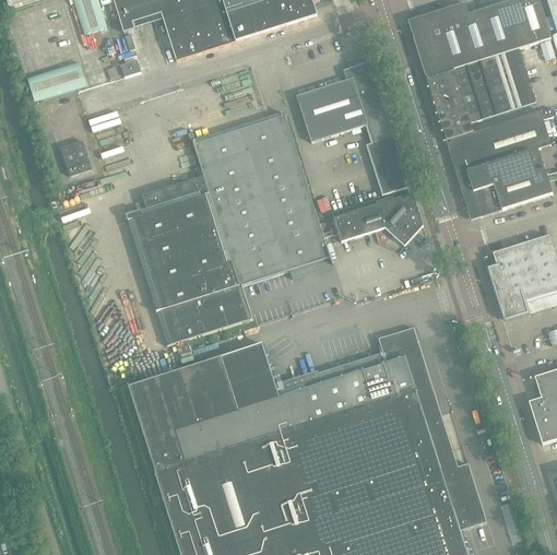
[(107,27),(97,0),(70,0),(82,35),(107,27)]
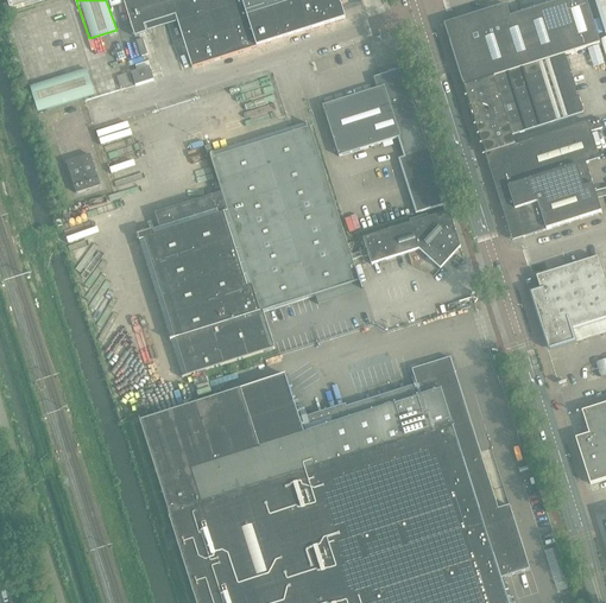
[(346,0),(121,0),(133,33),(145,30),(143,23),(174,12),(190,64),(343,16),(340,2),(346,0)]
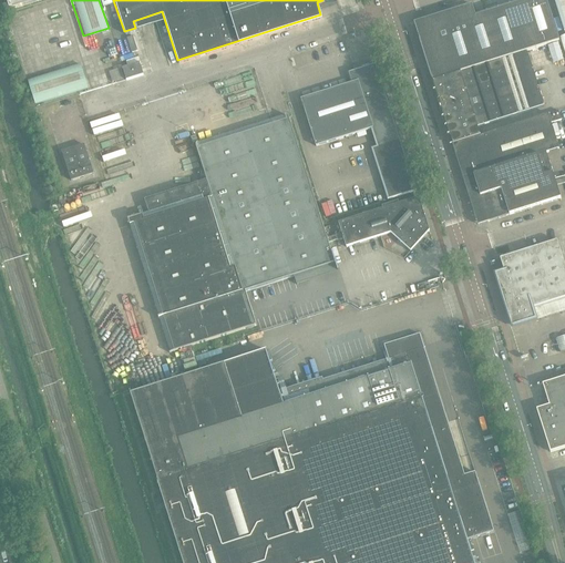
[(470,1),(412,20),(430,78),(525,48),(557,38),(544,0),(512,0),(473,12),(470,1)]
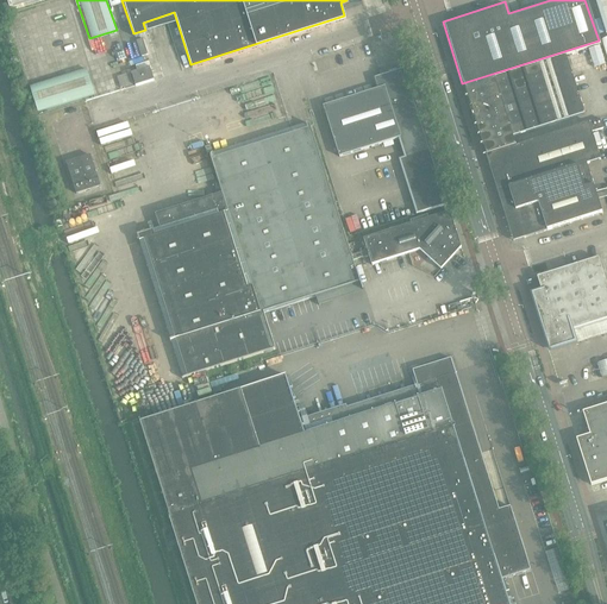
[(594,0),(605,31),(606,29),(606,0),(594,0)]
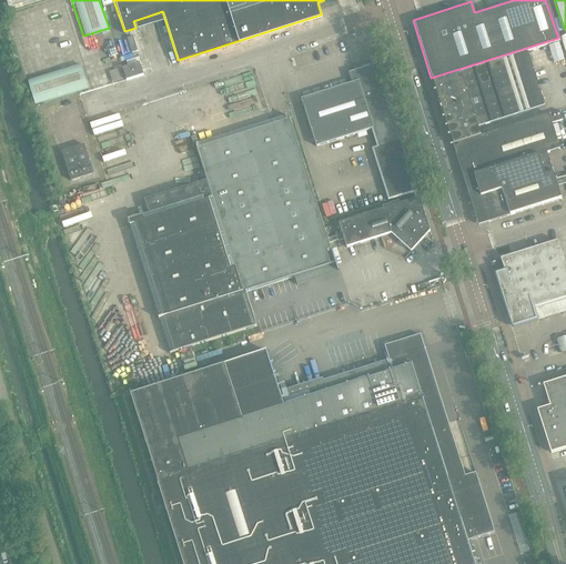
[(131,33),(125,34),(130,50),(135,48),(131,33)]
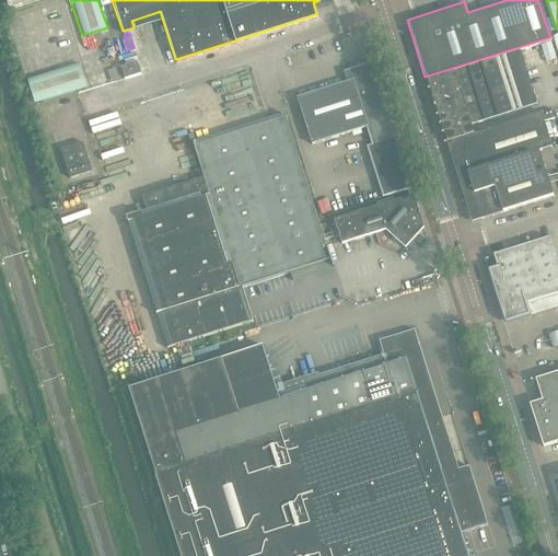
[(519,47),(425,77),(426,78),(426,77),(431,94),(431,95),(433,103),(442,130),(444,139),(473,130),(469,122),(535,101),(524,65),(519,48),(519,47)]
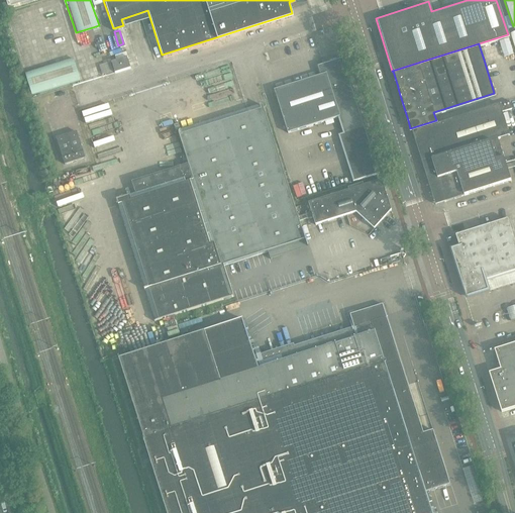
[(125,54),(109,59),(113,70),(129,65),(125,54)]
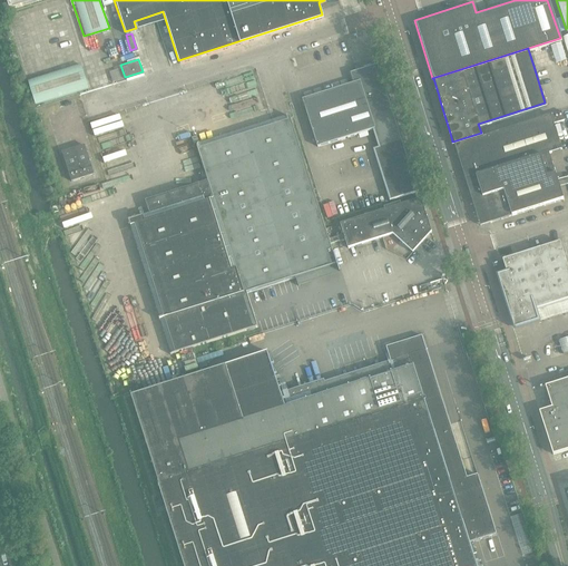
[(372,126),(379,145),(373,147),(389,196),(388,197),(417,188),(417,187),(414,188),(390,110),(392,109),(376,59),(346,69),(350,80),(301,96),(315,144),(372,126)]
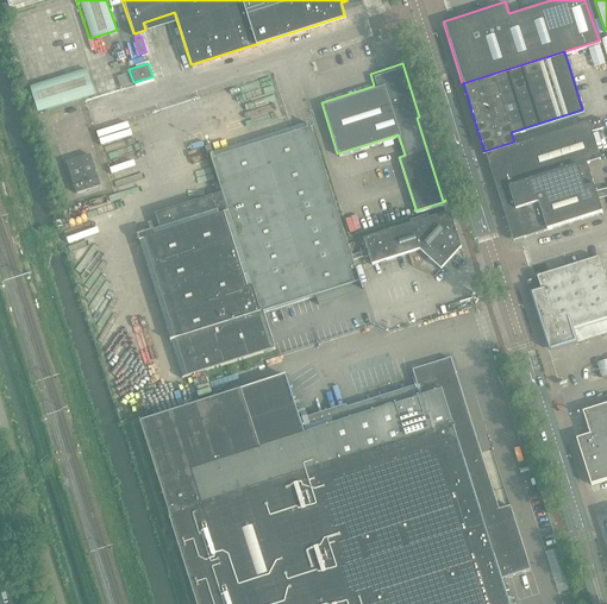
[(85,67),(27,85),(36,109),(93,92),(85,67)]
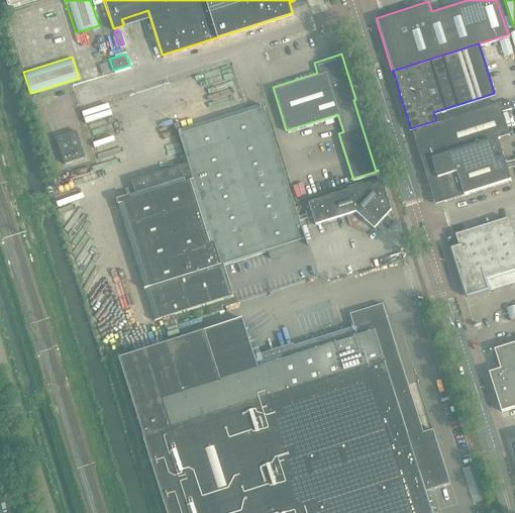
[(500,109),(510,106),(507,98),(436,120),(410,128),(433,202),(509,178),(496,136),(508,132),(500,109)]
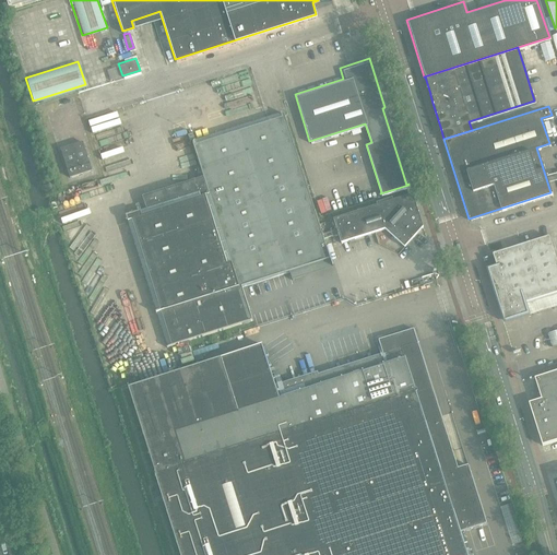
[(144,207),(125,213),(165,344),(250,318),(250,317),(240,284),(287,269),(288,269),(328,256),(326,248),(327,248),(326,245),(324,245),(322,236),(336,231),(340,240),(383,226),(400,241),(403,244),(422,224),(414,203),(411,191),(407,192),(404,193),(404,192),(391,197),(391,195),(375,200),(376,202),(338,214),(332,216),(335,227),(321,232),(283,113),(283,111),(282,111),(282,110),(281,110),(280,110),(279,110),(193,138),(192,138),(192,139),(191,139),(191,140),(191,141),(191,142),(202,175),(203,178),(142,198),(144,207)]
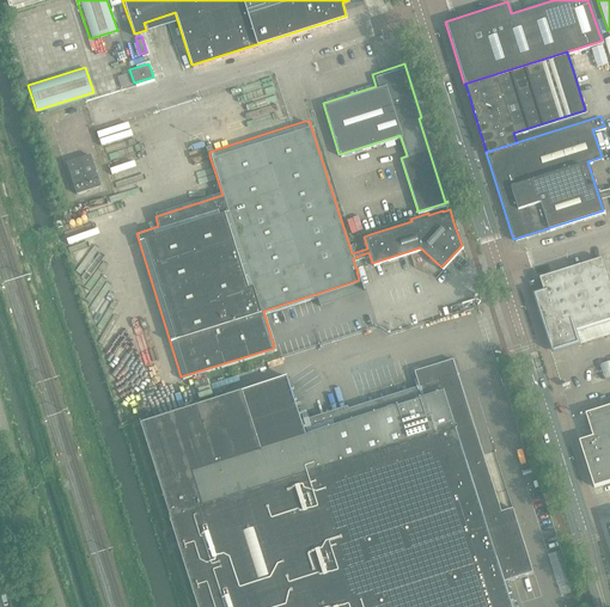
[(89,152),(65,160),(75,191),(99,184),(89,152)]
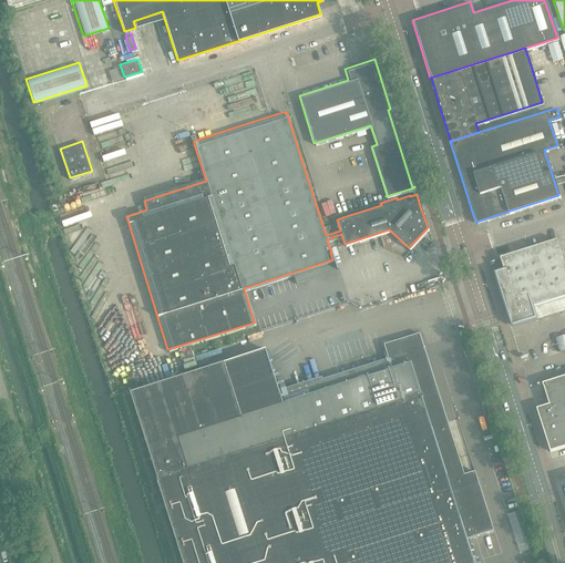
[(564,268),(555,237),(488,258),(509,323),(511,324),(535,316),(532,304),(564,293),(564,268)]
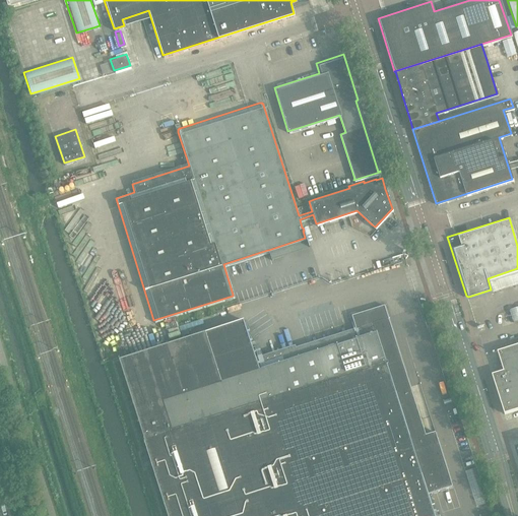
[(74,259),(84,289),(95,285),(85,255),(74,259)]
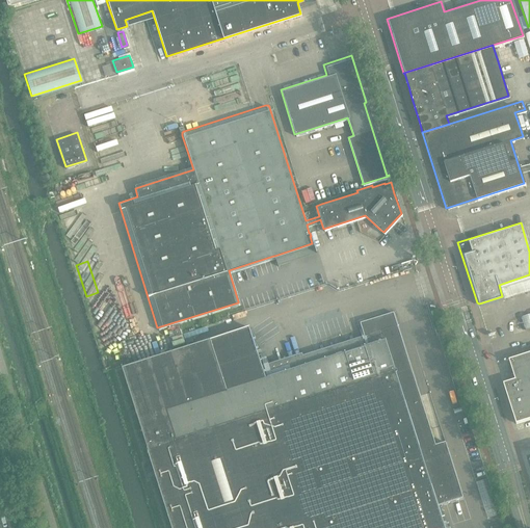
[(529,274),(499,285),(502,296),(529,288),(529,274)]
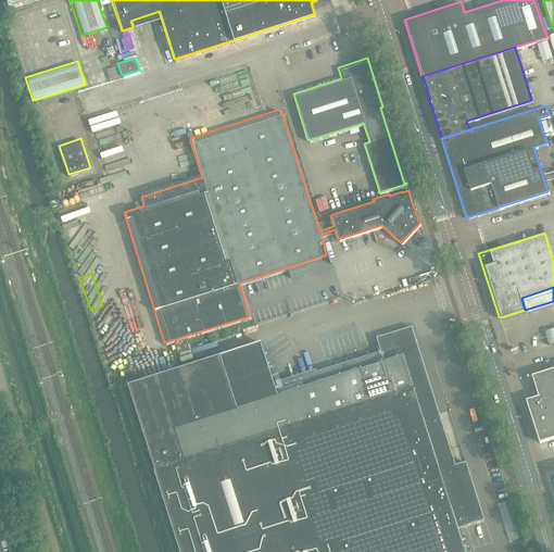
[(460,525),(482,517),(464,460),(453,463),(410,324),(375,335),(379,349),(315,369),(314,366),(272,380),(265,361),(267,360),(262,352),(265,350),(259,340),(218,353),(126,383),(152,466),(152,467),(153,467),(153,469),(152,469),(178,551),(464,551),(463,548),(460,537),(463,536),(460,525)]
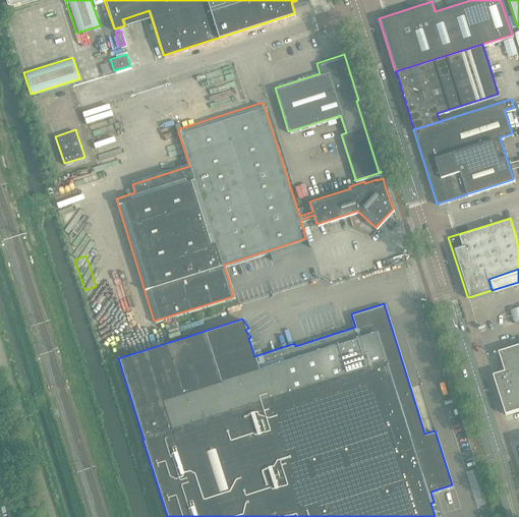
[(518,304),(509,307),(513,320),(518,318),(518,304)]
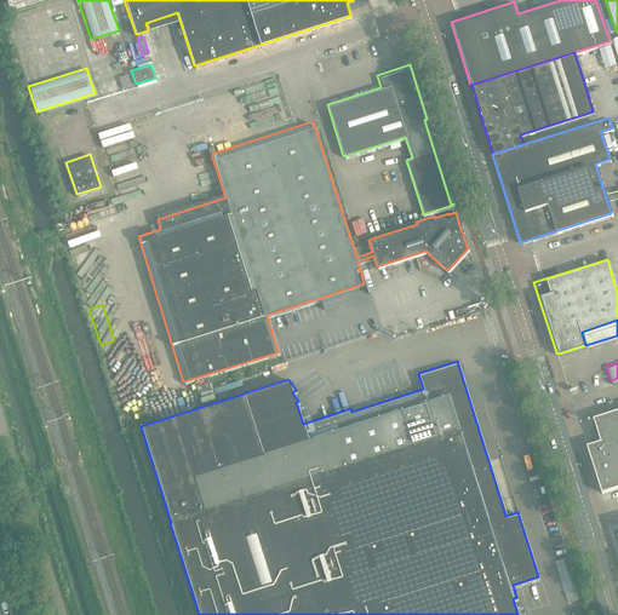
[(599,440),(584,443),(600,490),(617,484),(617,407),(591,417),(599,440)]
